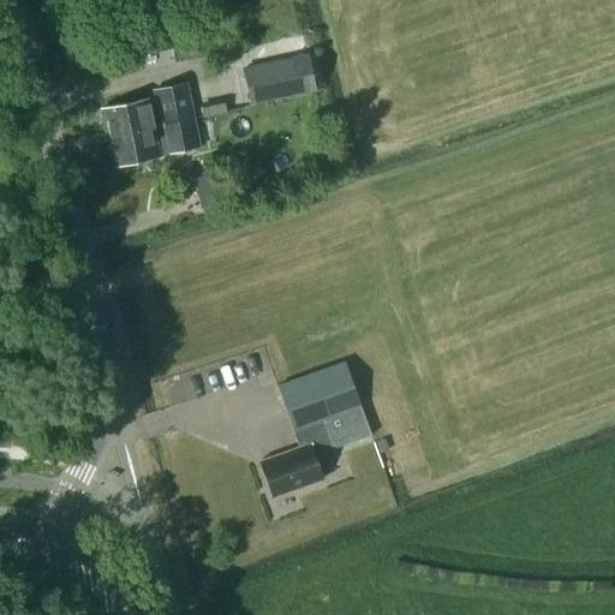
[(309,91),(309,94),(315,93),(306,54),(245,67),(254,103),(309,91)]
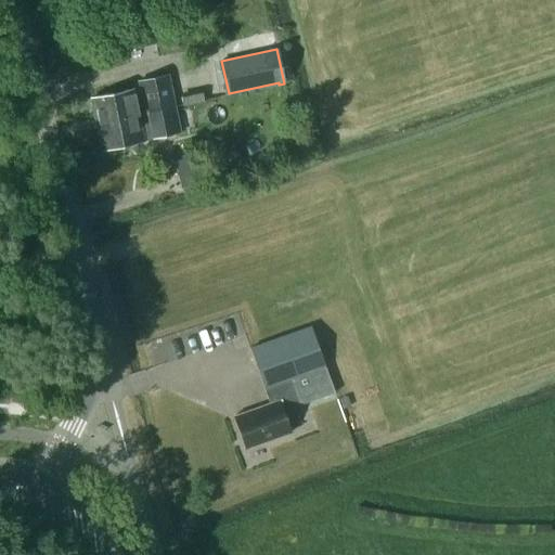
[(92,98),(97,123),(175,106),(169,82),(139,90),(140,94),(136,95),(134,89),(92,98)]
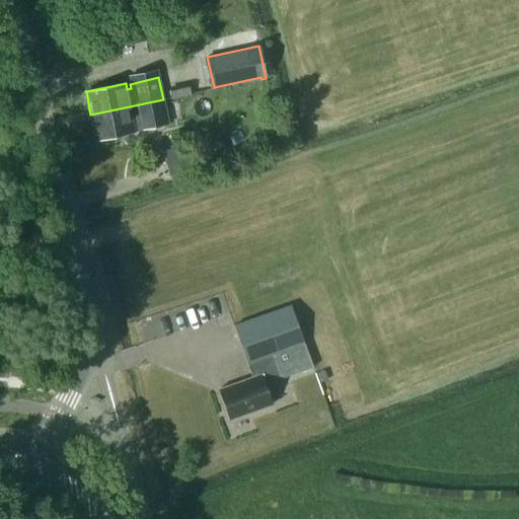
[(95,139),(167,124),(163,99),(90,115),(95,139)]
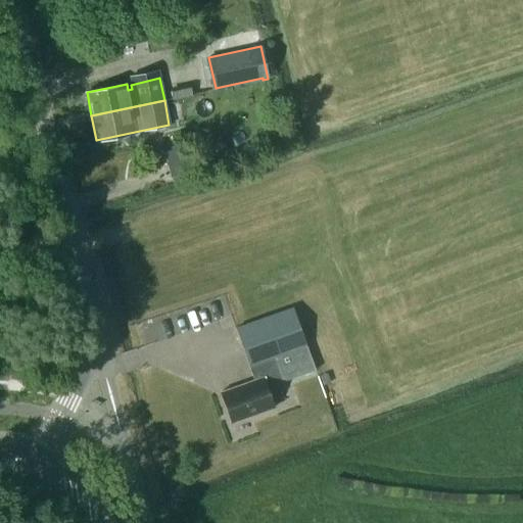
[(171,176),(185,173),(183,161),(169,164),(171,176)]
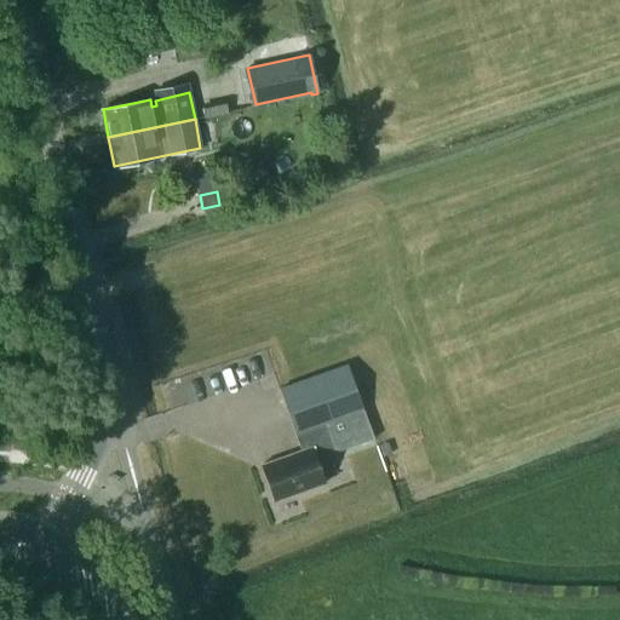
[(348,365),(280,390),(302,451),(262,465),(275,501),(325,483),(316,459),(338,452),(327,424),(365,411),(348,365)]
